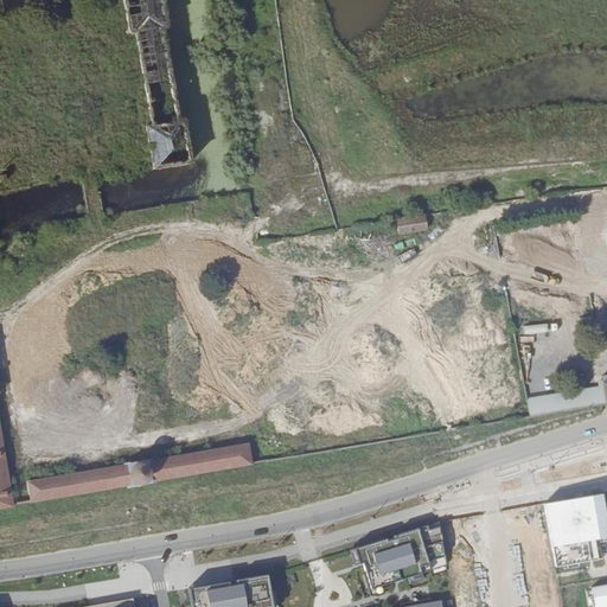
[(144,125),(149,161),(151,168),(187,161),(179,115),(173,116),(157,27),(164,26),(159,0),(121,0),(127,32),(133,32),(149,123),(144,125)]
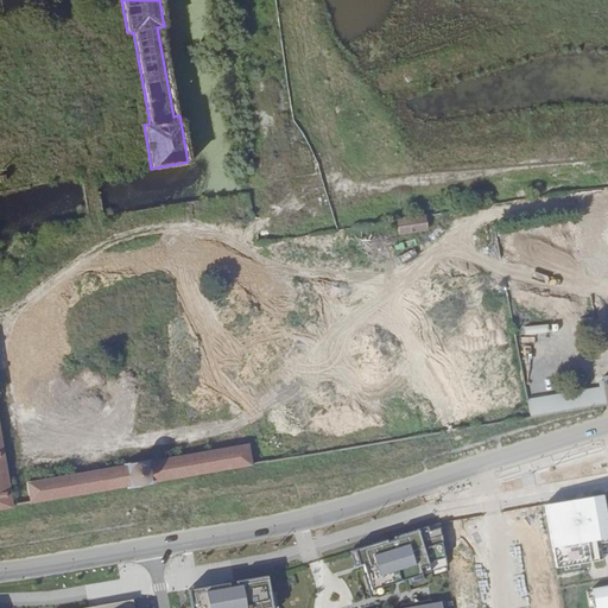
[(426,229),(424,216),(396,221),(399,235),(412,233),(411,230),(426,229)]
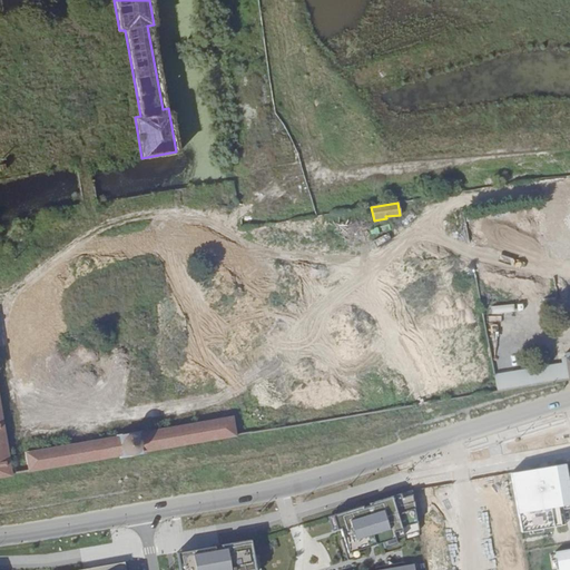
[(0,408),(0,475),(12,474),(8,453),(0,408)]
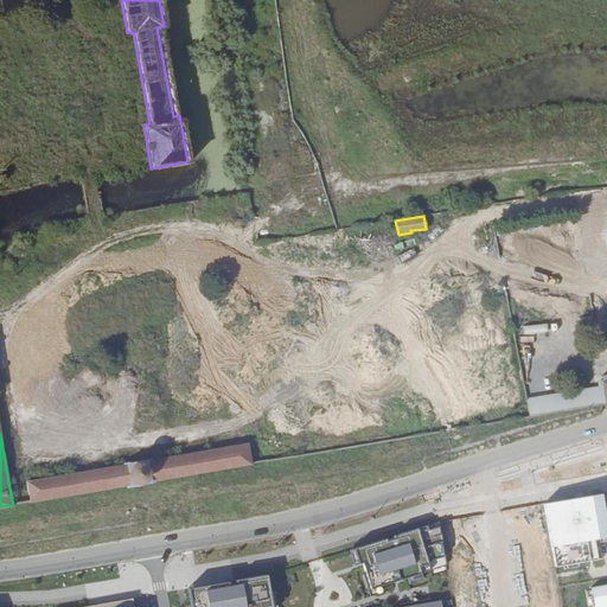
[(144,483),(250,464),(247,442),(139,461),(24,480),(29,503),(144,483)]
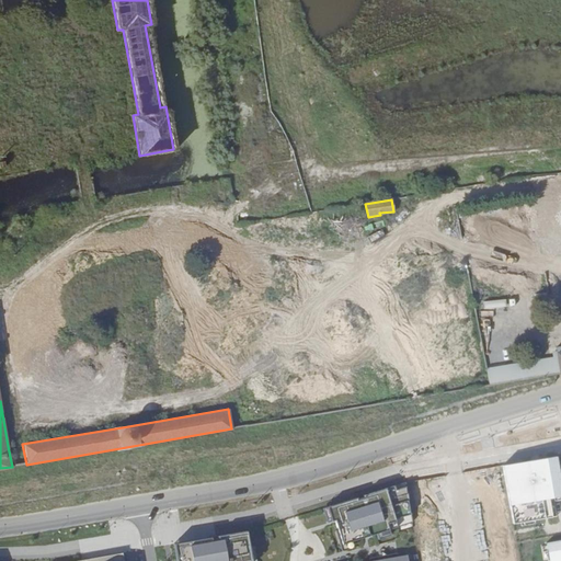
[(510,510),(560,501),(560,460),(560,453),(502,461),(510,510)]
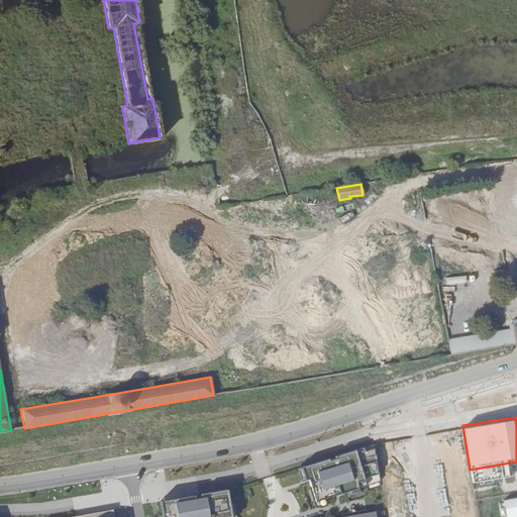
[(380,474),(375,448),(366,451),(365,447),(335,456),(336,457),(329,459),(329,458),(302,467),(306,480),(310,479),(312,488),(310,488),(314,502),(346,492),(347,498),(359,494),(357,489),(368,485),(366,478),(380,474)]
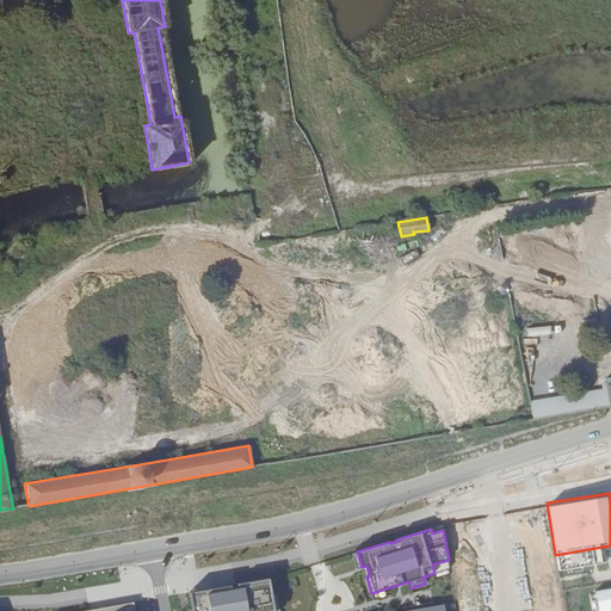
[(449,560),(432,565),(434,573),(450,569),(449,560)]
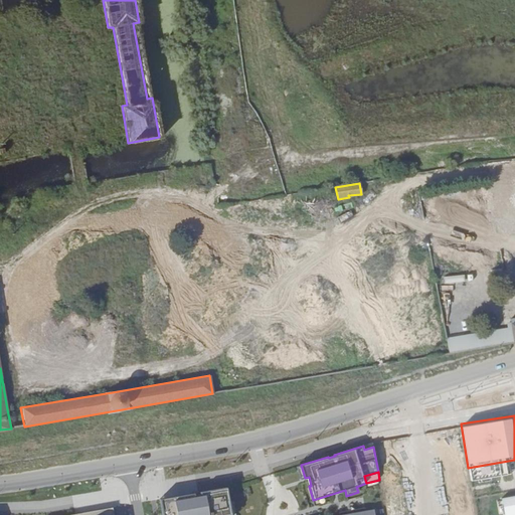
[(224,488),(161,499),(163,514),(223,514),(229,514),(224,488)]
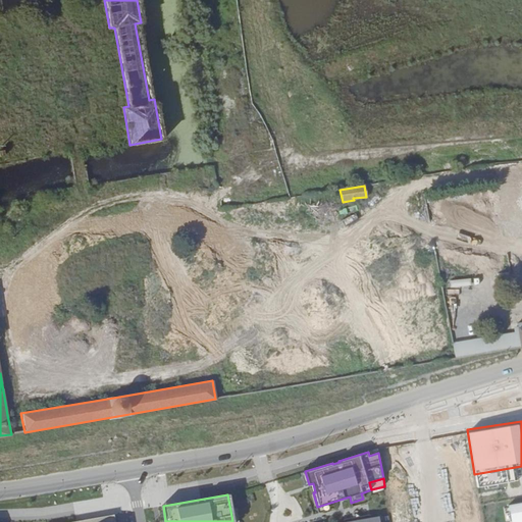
[(521,521),(521,508),(510,510),(512,521),(521,521)]
